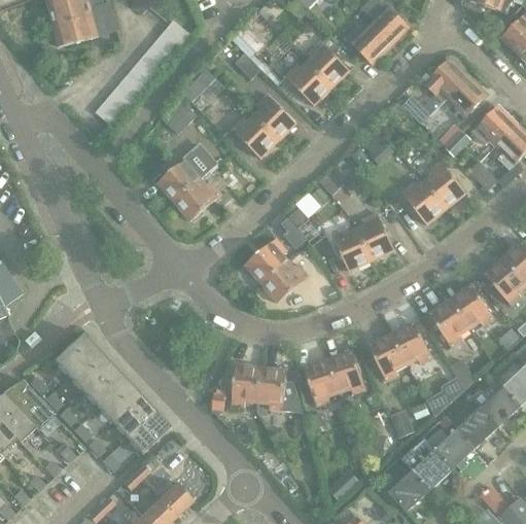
[(297,0),(307,9),(316,0),(297,0)]
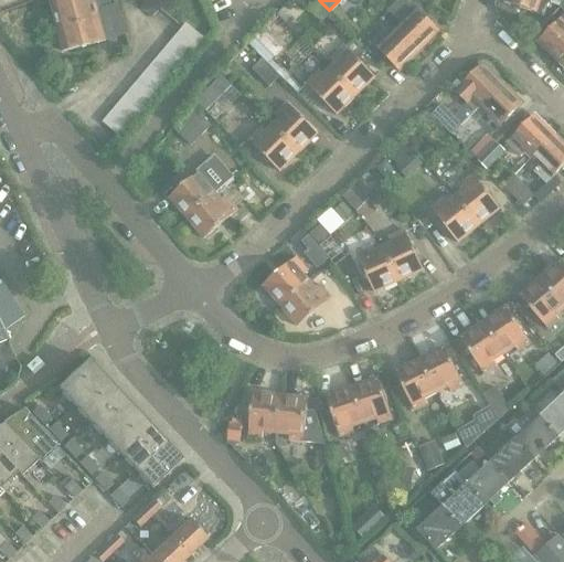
[(400,20),(395,24),(419,49),(429,40),(426,38),(437,27),(414,3),(410,2),(408,3),(405,0),(386,0),(383,3),(400,20)]
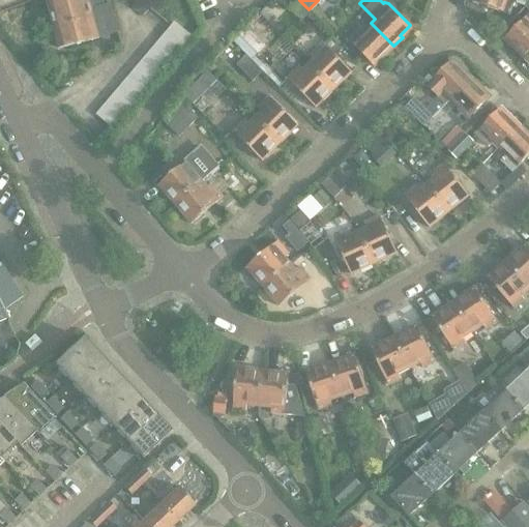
[(479,0),(478,2),(508,12),(512,0),(479,0)]
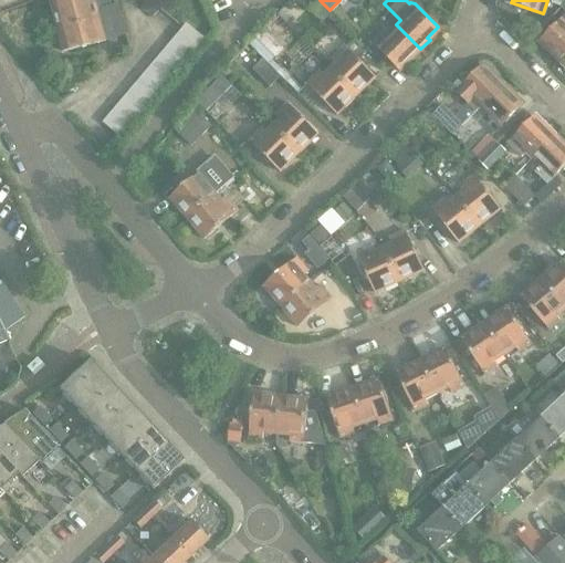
[(547,50),(557,60),(564,51),(564,11),(540,38),(550,48),(547,50)]
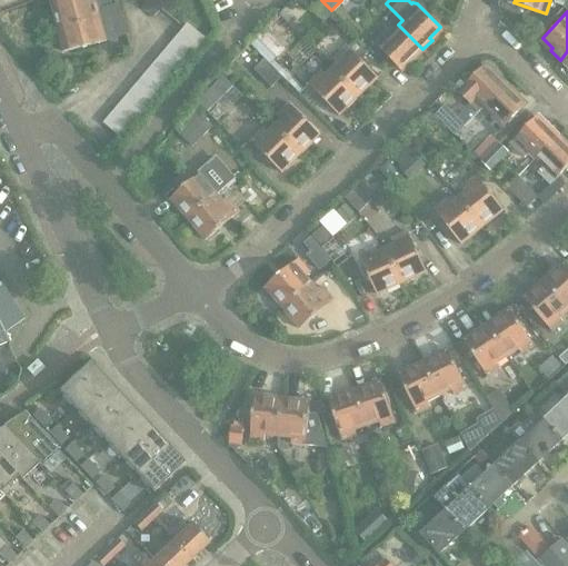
[(51,21),(15,55),(29,71),(66,37),(51,21)]
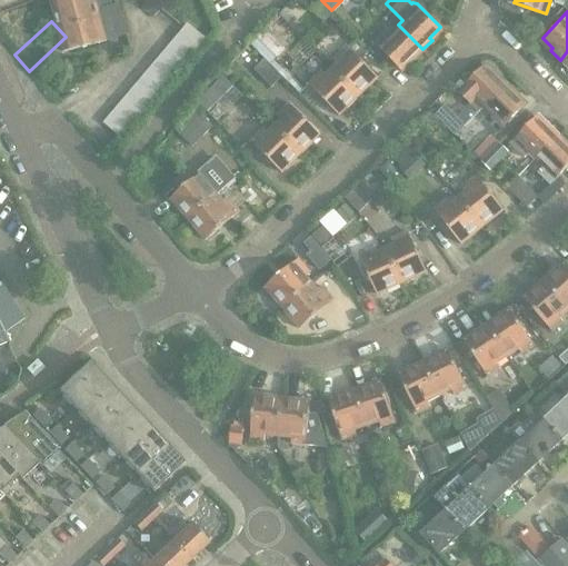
[(422,49),(398,25),(394,29),(389,26),(374,40),(399,67),(410,57),(412,59),(422,49)]
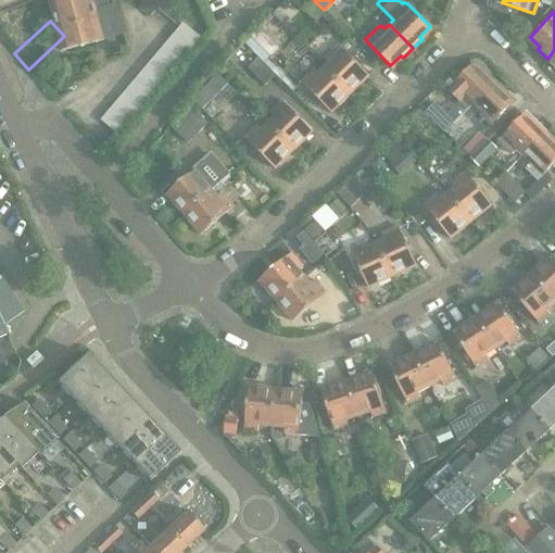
[(64,36),(28,70),(42,85),(78,51),(64,36)]
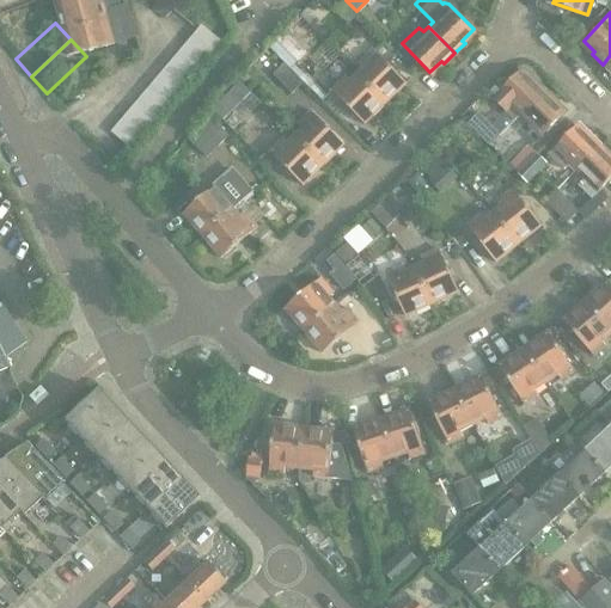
[(362,65),(355,72),(385,102),(405,81),(372,48),(358,61),(362,65)]
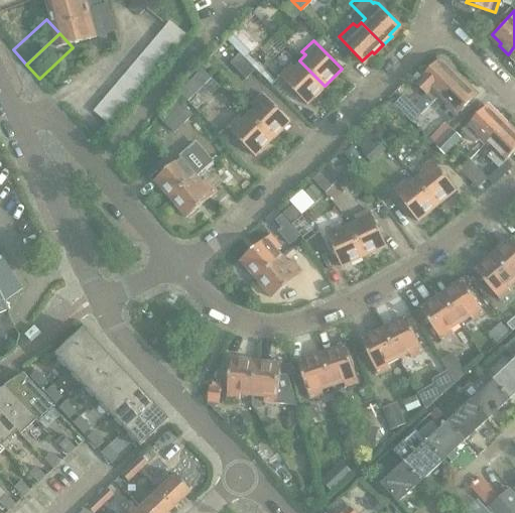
[(239,51),(238,51),(229,61),(245,78),(255,68),(239,51)]
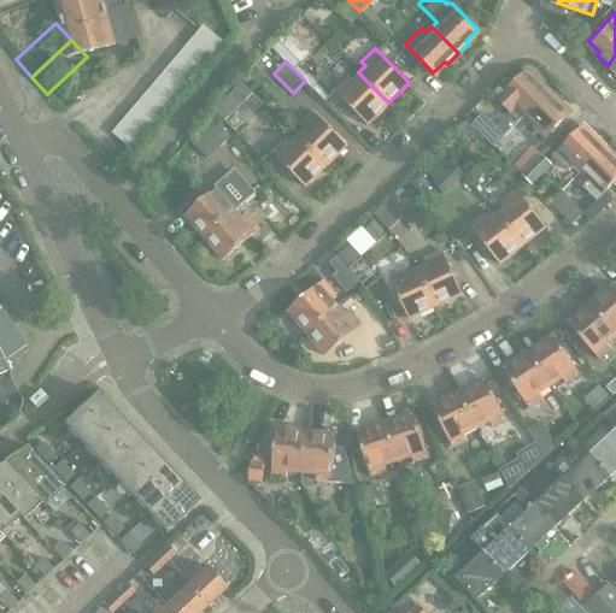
[(517,110),(522,115),(549,88),(538,77),(535,80),(524,69),(496,98),(514,115),(517,110)]
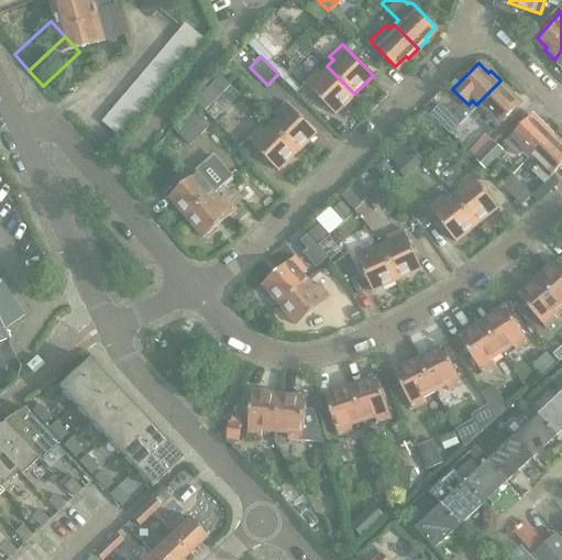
[(354,94),(327,66),(320,73),(317,68),(304,81),(334,112),(354,94)]
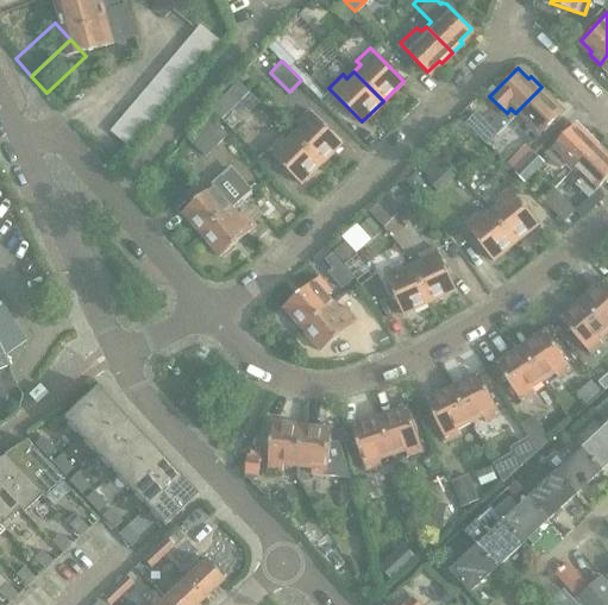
[(239,80),(212,107),(221,118),(250,92),(239,80)]
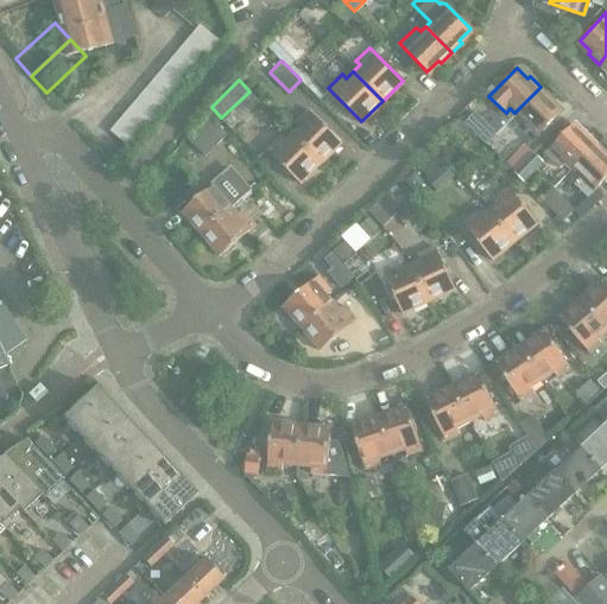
[(541,87),(514,113),(519,118),(516,122),(532,139),(560,110),(549,100),(551,97),(541,87)]
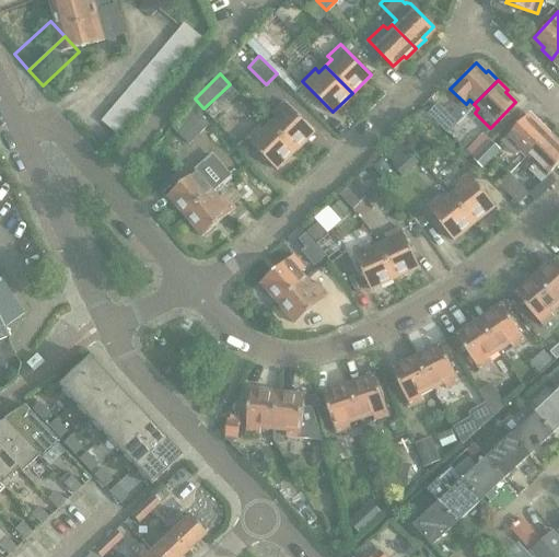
[(108,83),(71,117),(85,132),(123,99),(108,83)]
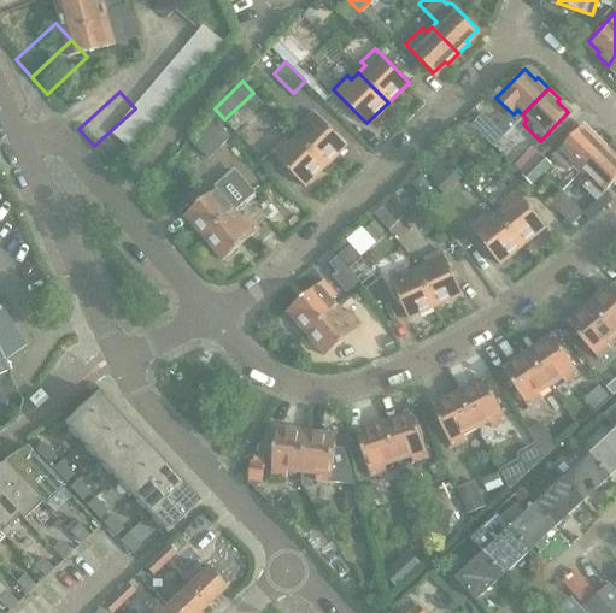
[(135,108),(94,146),(110,163),(151,125),(135,108)]
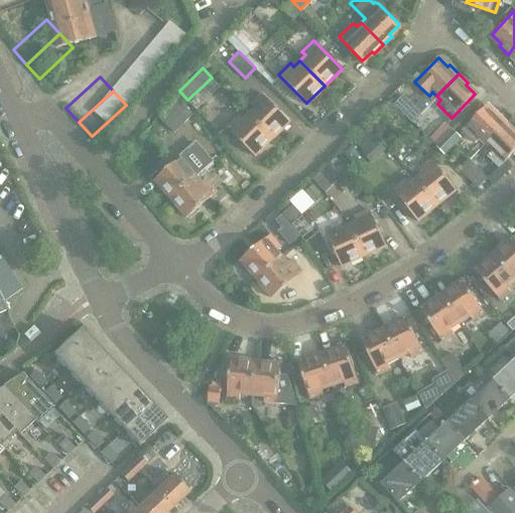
[(253,107),(247,113),(272,137),(289,120),(261,92),(250,103),(253,107)]
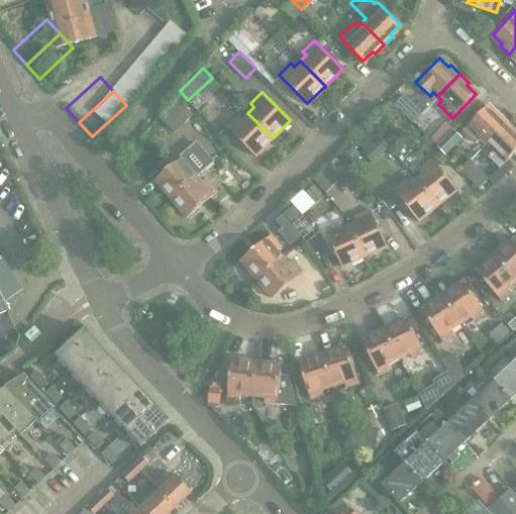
[(403,94),(395,103),(413,120),(421,112),(403,94)]
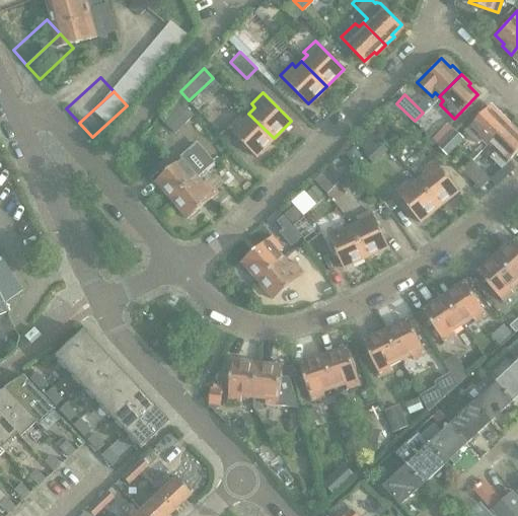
[(178,98),(160,117),(175,131),(194,114),(178,98)]
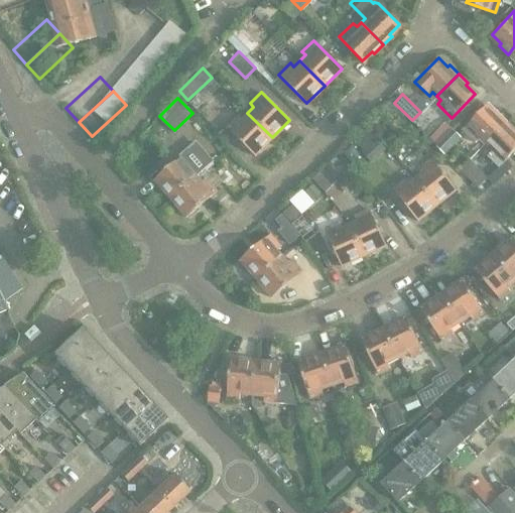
[(126,105),(92,136),(107,153),(140,120),(126,105)]
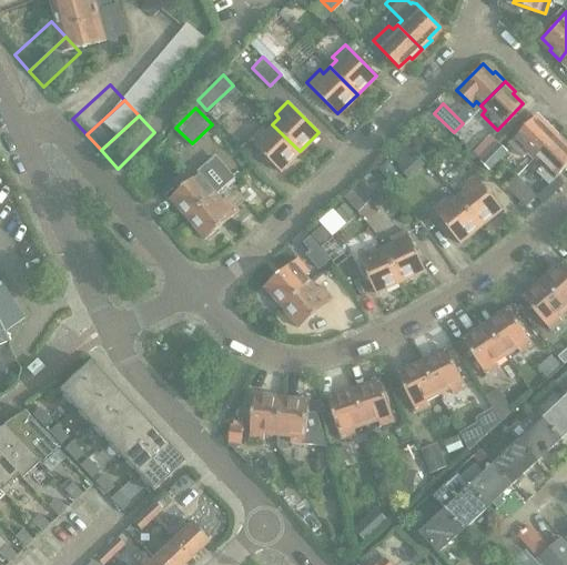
[(528,153),(533,158),(557,133),(547,123),(545,125),(535,115),(508,141),(524,157),(528,153)]
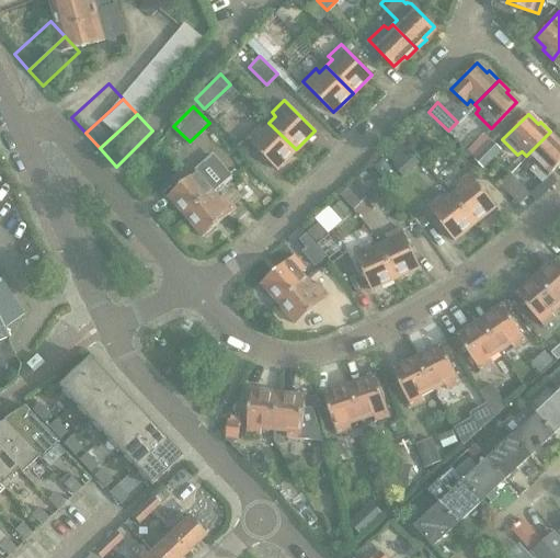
[(296,149),(269,123),(263,128),(259,125),(247,137),(277,169),(296,149)]
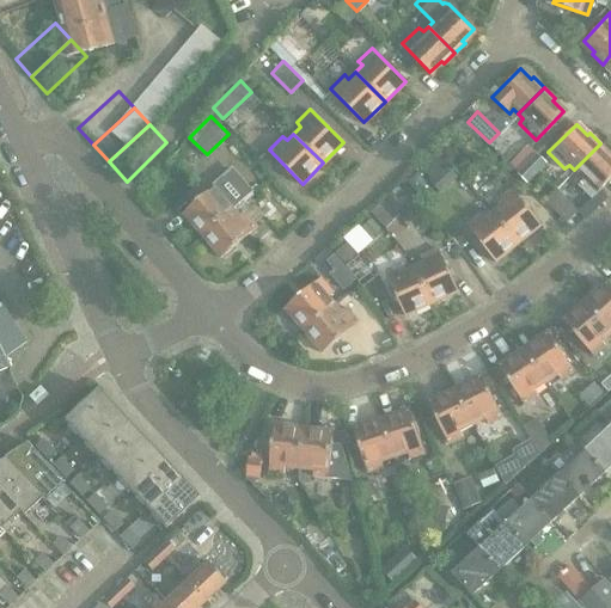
[(529,142),(508,163),(517,171),(537,151),(529,142)]
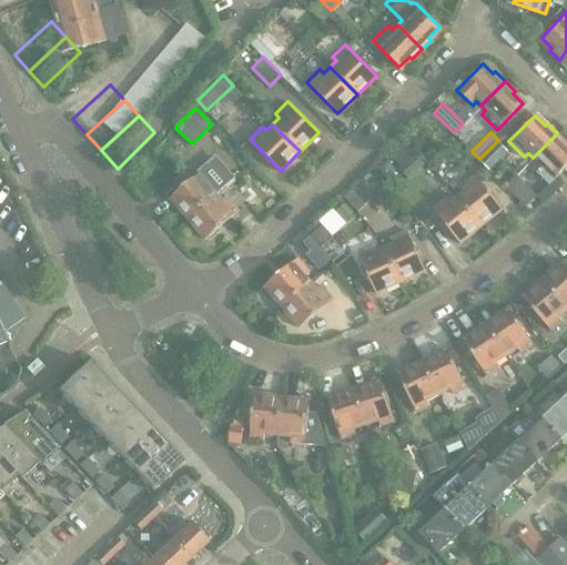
[(557,133),(533,158),(537,162),(533,165),(549,181),(566,162),(566,147),(565,145),(566,142),(557,133)]
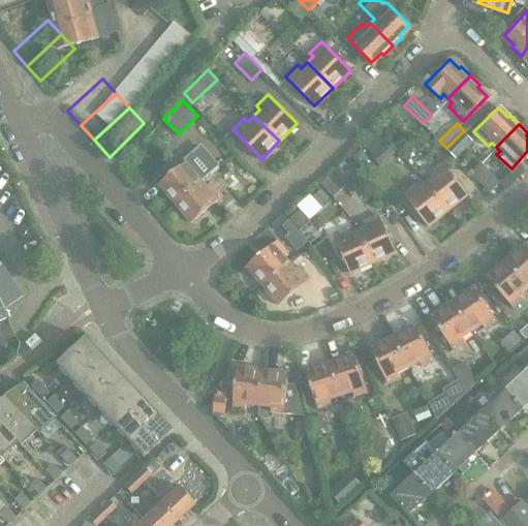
[(464,130),(446,148),(454,156),(471,138),(464,130)]
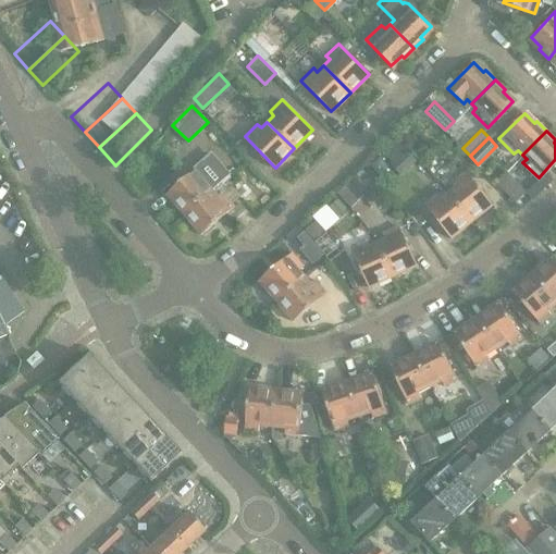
[(407,148),(387,165),(396,175),(416,159),(407,148)]
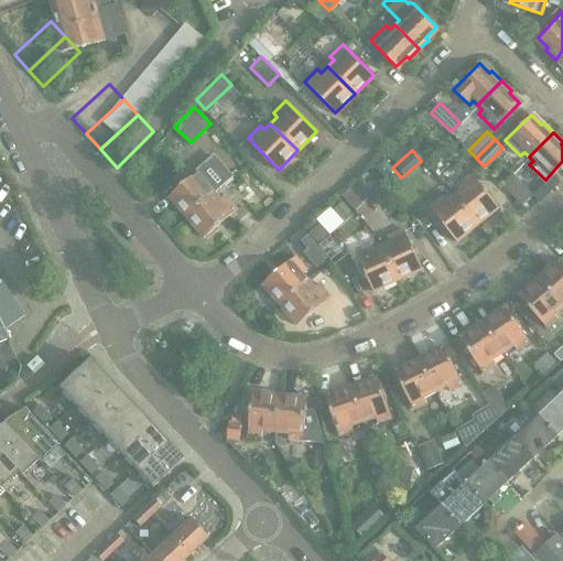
[(169,195),(186,216),(215,191),(209,184),(213,180),(202,166),(169,195)]
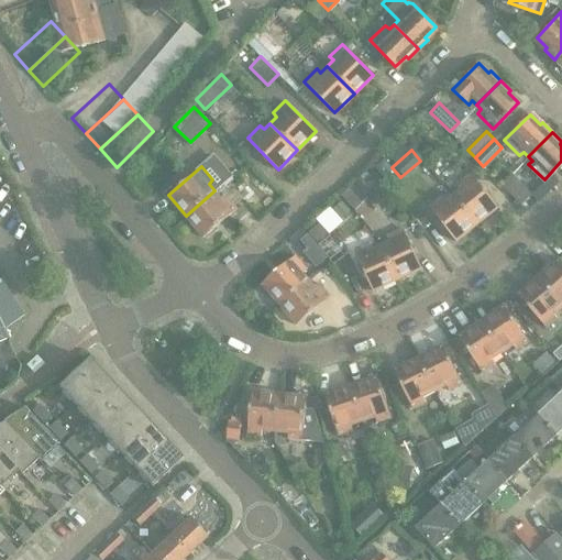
[(462,185),(452,193),(476,223),(497,206),(470,172),(459,180),(462,185)]
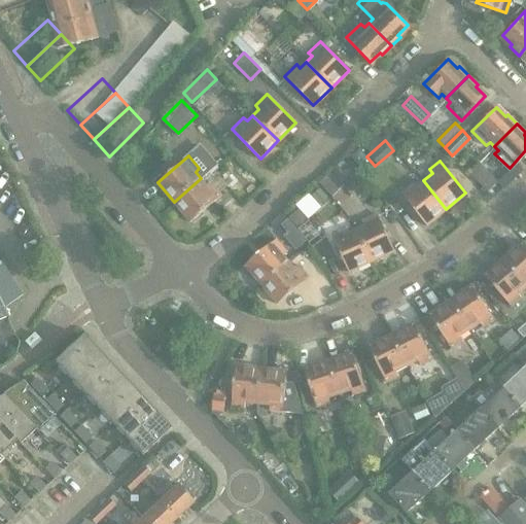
[(479,162),(468,172),(487,190),(497,180),(479,162)]
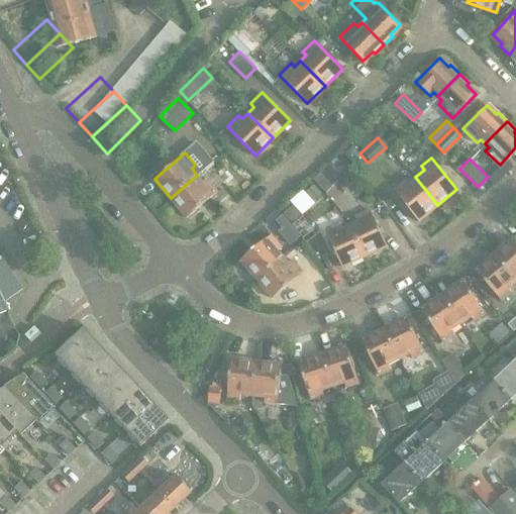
[(325,174),(317,181),(326,190),(334,182),(325,174)]
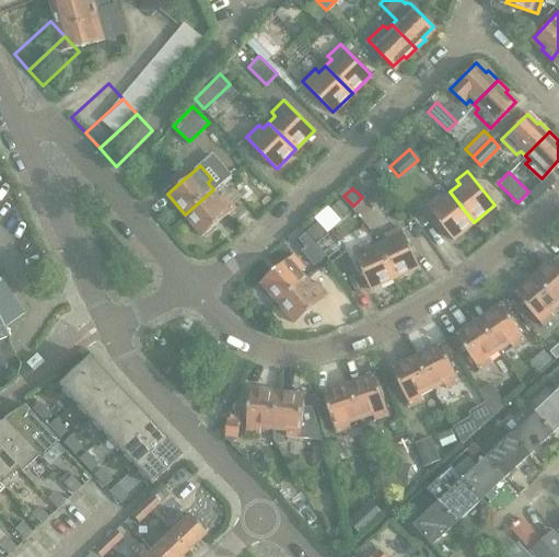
[(213,189),(185,215),(201,234),(235,206),(223,193),(219,196),(213,189)]
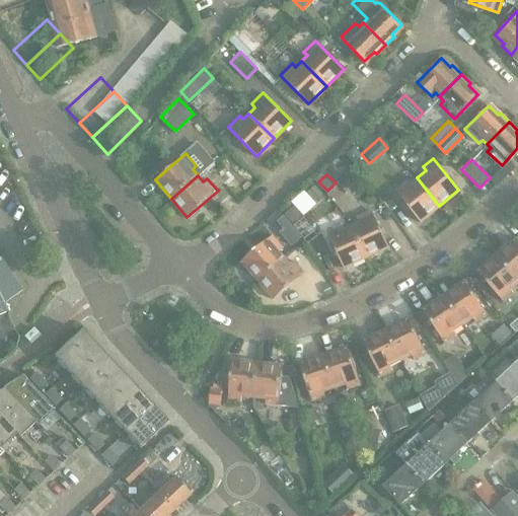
[(439,206),(417,177),(408,185),(404,180),(394,189),(420,221),(439,206)]
